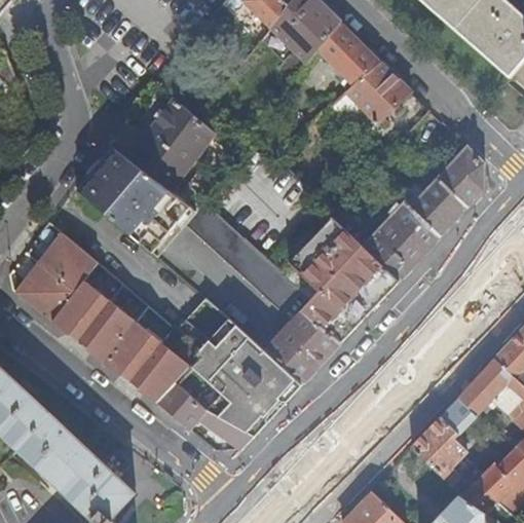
[(244,0),(270,27),(292,0),(244,0)]
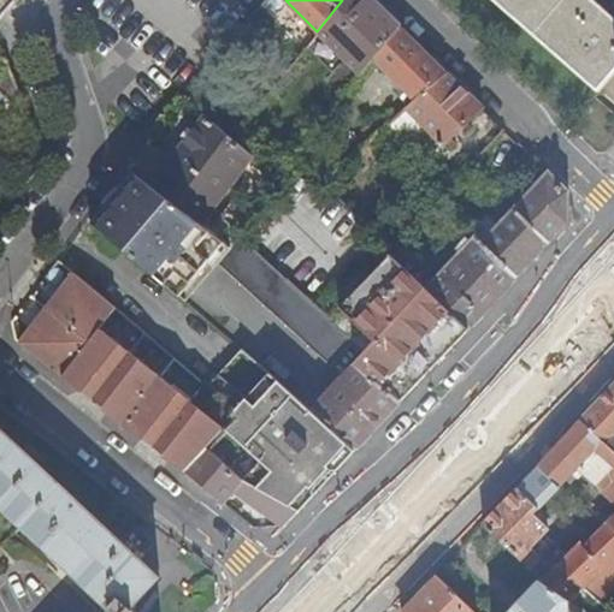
[(371,57),(397,24),(372,0),(342,0),(317,31),(359,72),(371,57)]
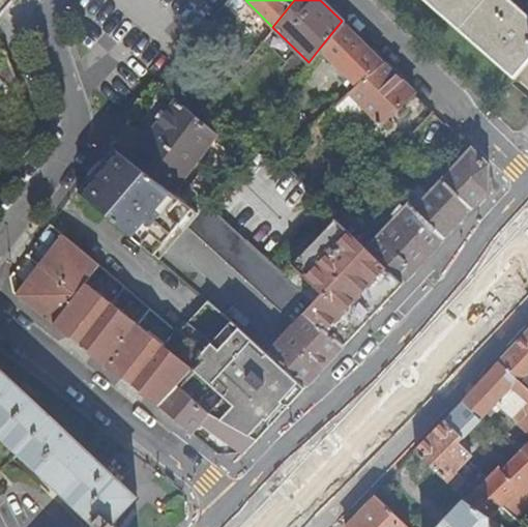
[(426,0),(527,88),(527,13),(511,0),(426,0)]
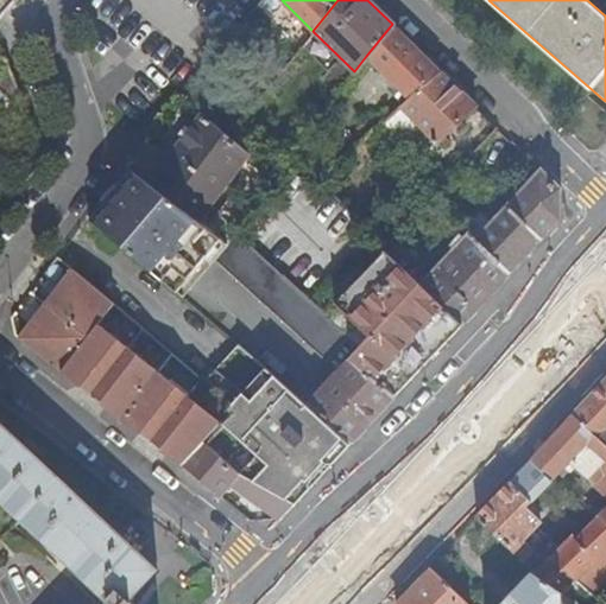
[(409,97),(439,70),(392,24),(366,56),(409,97)]
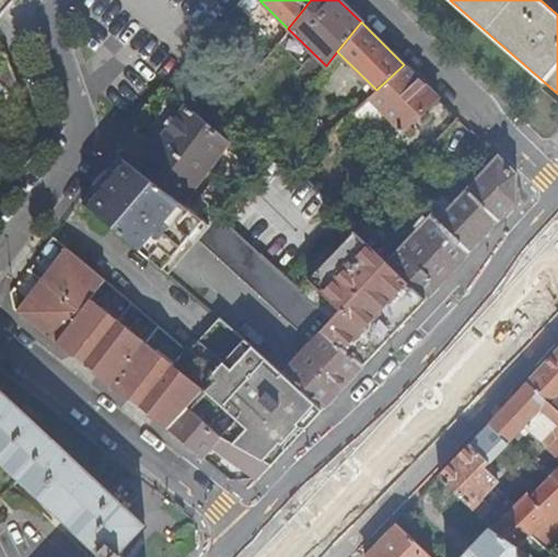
[(0,84),(9,91),(15,81),(4,54),(0,65),(0,84)]
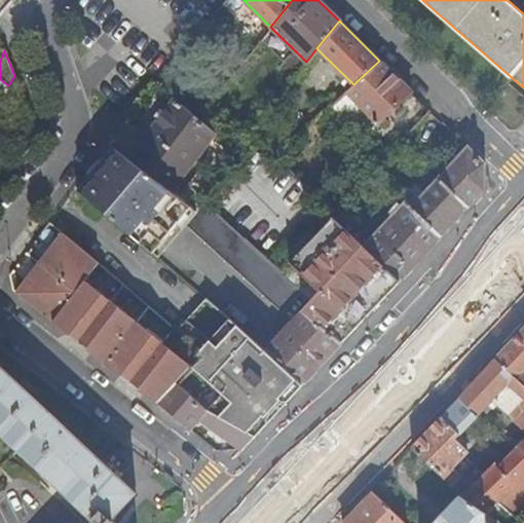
[(377,121),(411,91),(379,61),(353,84),(346,90),(352,98),(377,121)]
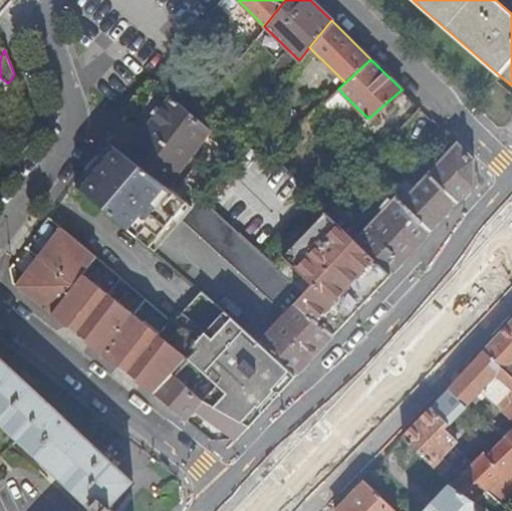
[(0,93),(3,89),(8,83),(0,77),(0,93)]
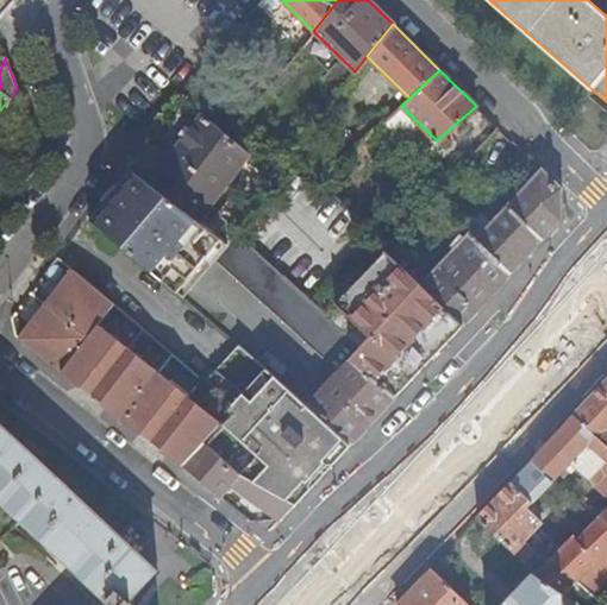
[(381,124),(388,132),(408,113),(401,105),(381,124)]
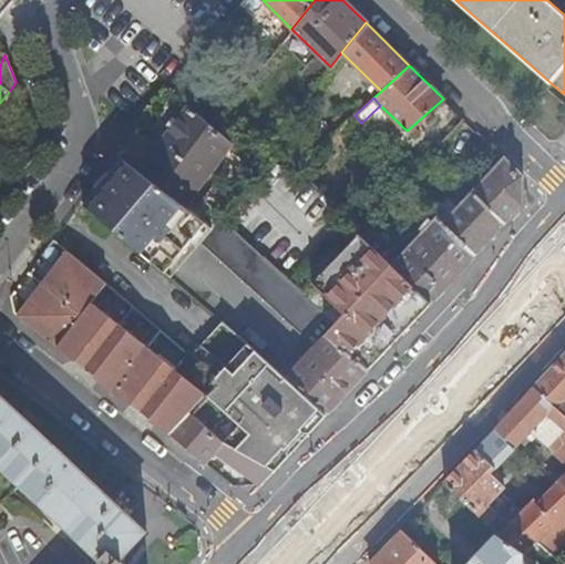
[(205,221),(213,211),(225,195),(216,187),(211,182),(201,194),(193,187),(229,141),(211,126),(185,105),(136,170),(205,221)]
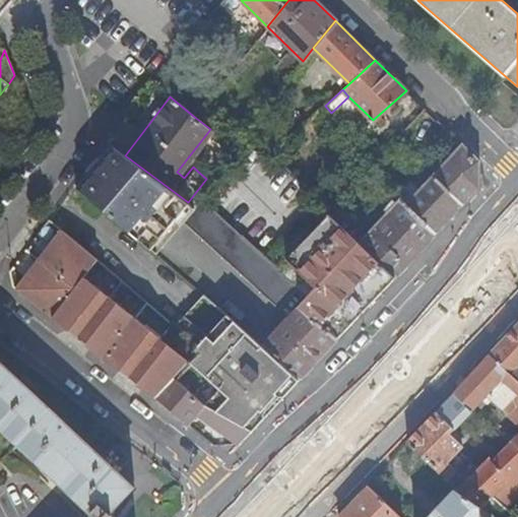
[(223,140),(198,172),(206,179),(233,147),(223,140)]
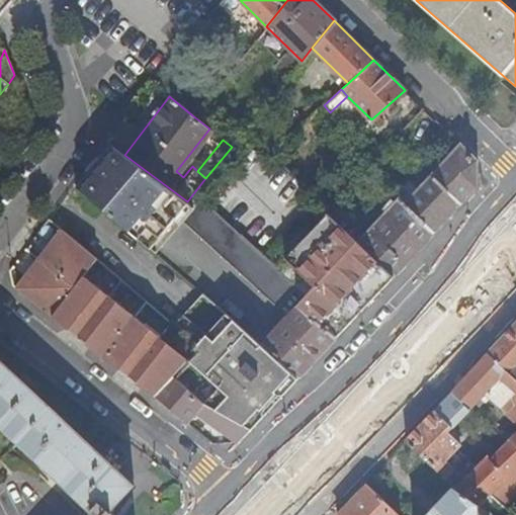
[(111,146),(107,143),(95,156),(100,159),(111,146)]
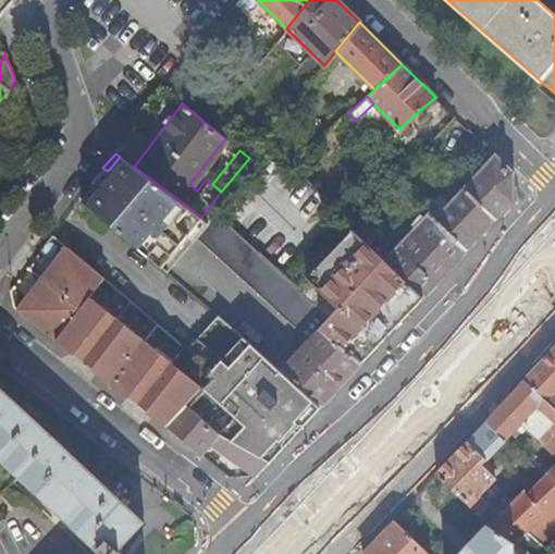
[(434,219),(466,249),(512,199),(512,172),(494,155),(434,219)]
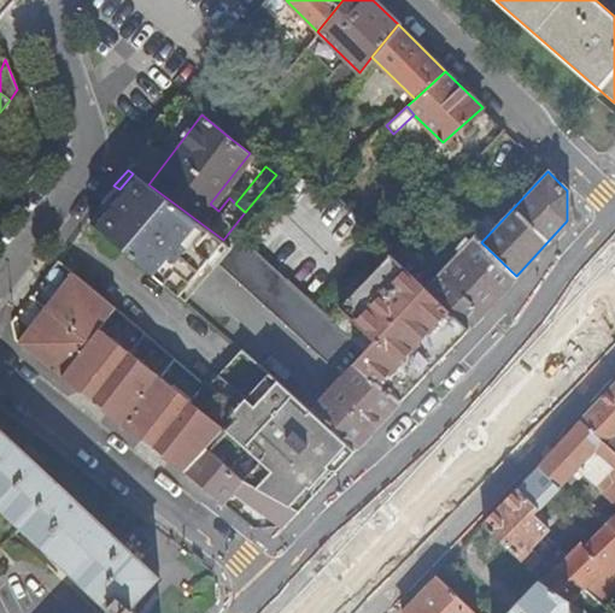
[(322,357),(345,332),(328,317),(232,229),(223,240),(148,184),(133,174),(119,189),(124,194),(111,208),(106,204),(93,220),(183,296),(215,260),(322,357)]
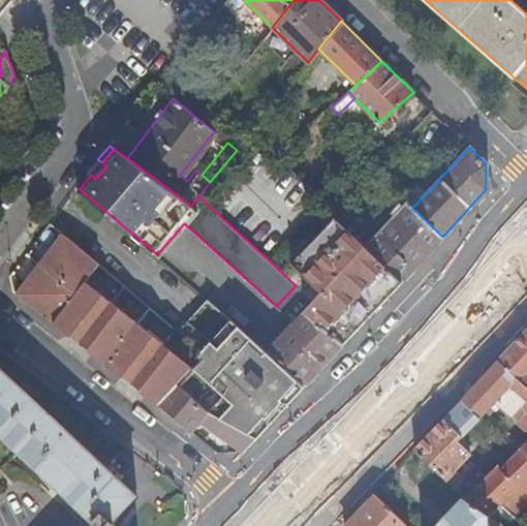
[(88,171),(87,172),(91,175),(95,179),(106,166),(102,162),(97,159),(88,171)]
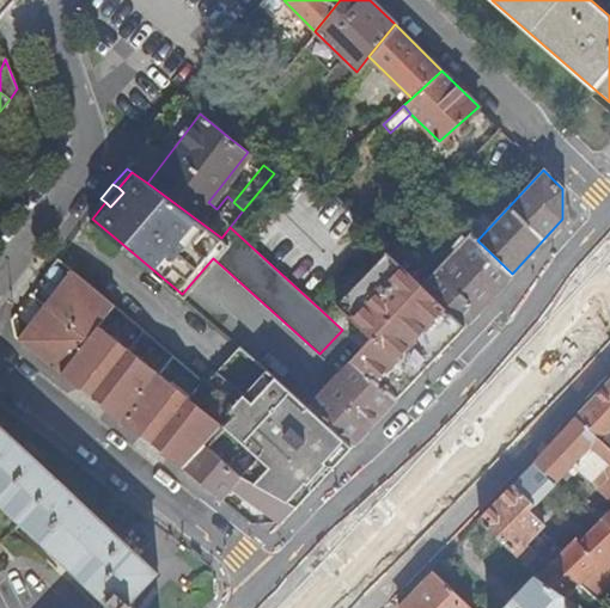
[(87,214),(92,219),(105,202),(101,198),(87,214)]
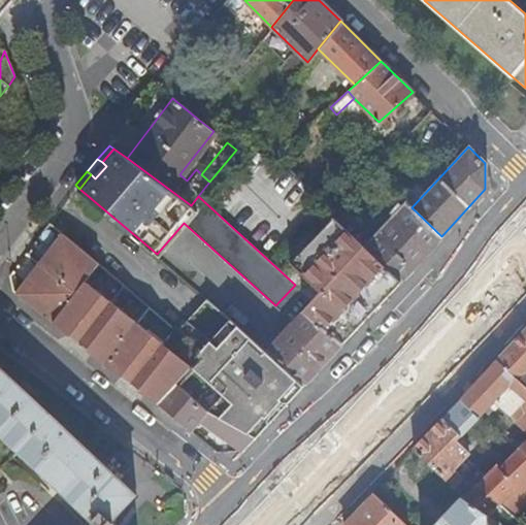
[(363,248),(399,282),(441,236),(412,207),(405,202),(363,248)]
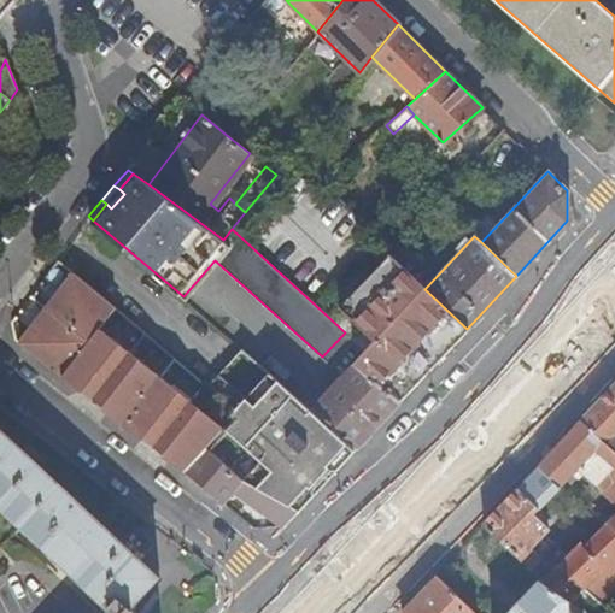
[(353,364),(399,401),(467,329),(425,289),(388,254),(328,317),(345,332),(364,352),(353,364)]
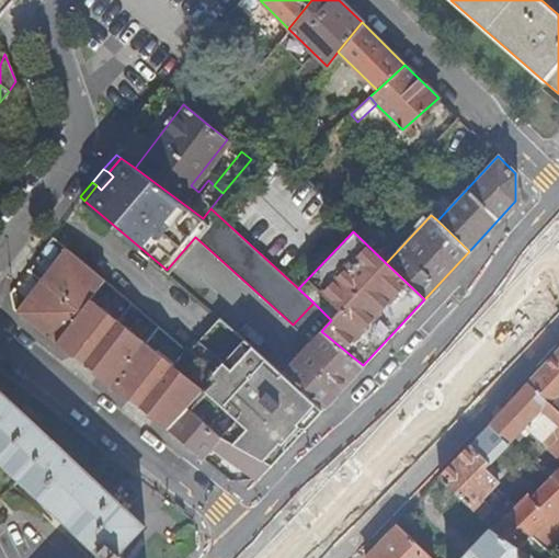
[(150,416),(168,429),(185,408),(202,389),(87,299),(103,279),(65,247),(15,310),(70,353),(71,351),(95,369),(94,372),(126,397),(127,395),(151,413),(150,416)]
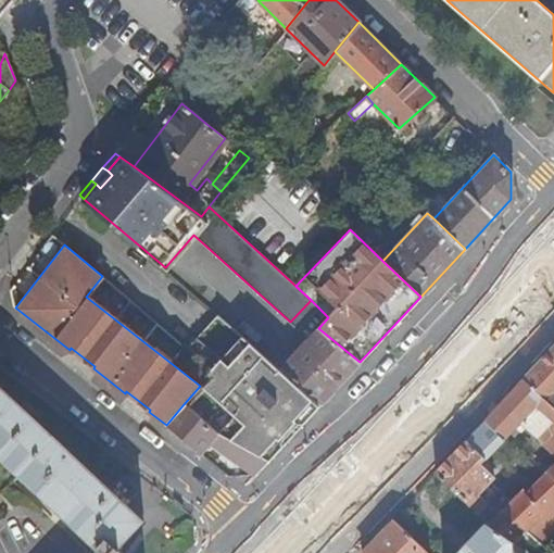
[(242,334),(319,404),(360,362),(318,328),(300,347),(257,310),(239,330),(242,334)]
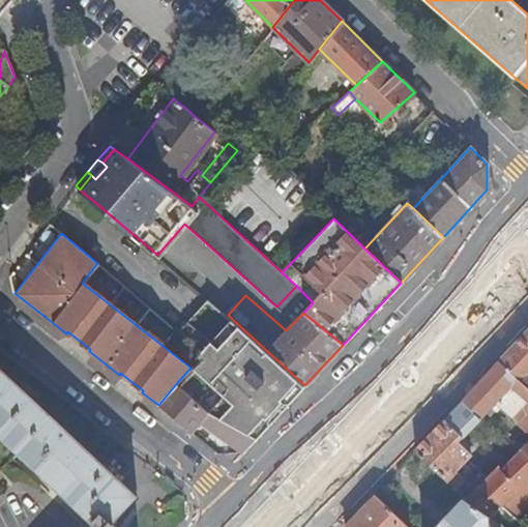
[(201,351),(231,318),(228,315),(206,296),(176,330),(198,349),(201,351)]
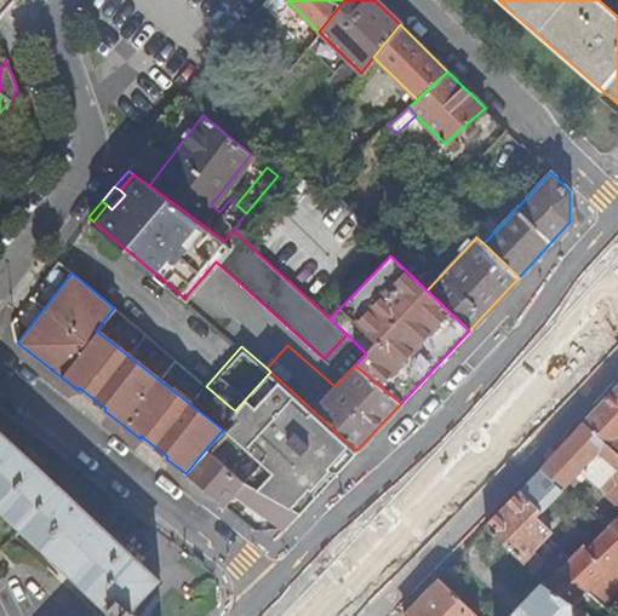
[(270,496),(298,512),(356,450),(270,372),(235,410),(232,408),(225,416),(230,420),(223,430),(205,450),(238,478),(249,485),(270,496)]
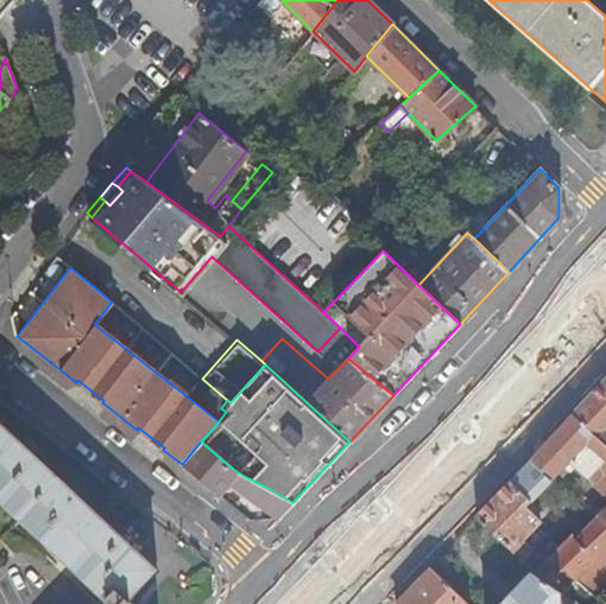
[(605,374),(604,376),(572,413),(605,443),(605,374)]
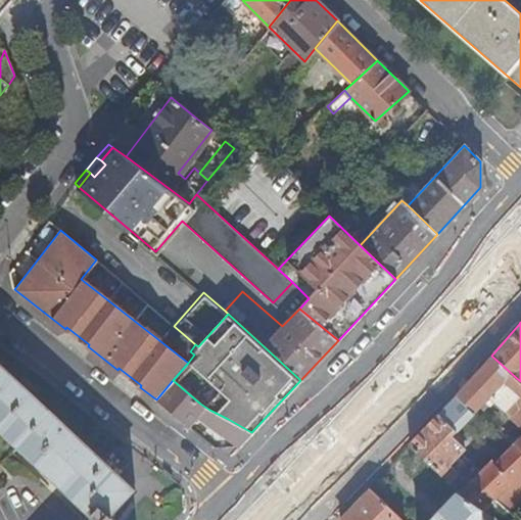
[(520,381),(491,356),(456,394),(473,410),(483,399),(488,403),(492,398),(520,423),(520,434),(510,445),(511,445),(515,442),(520,448),(520,381)]
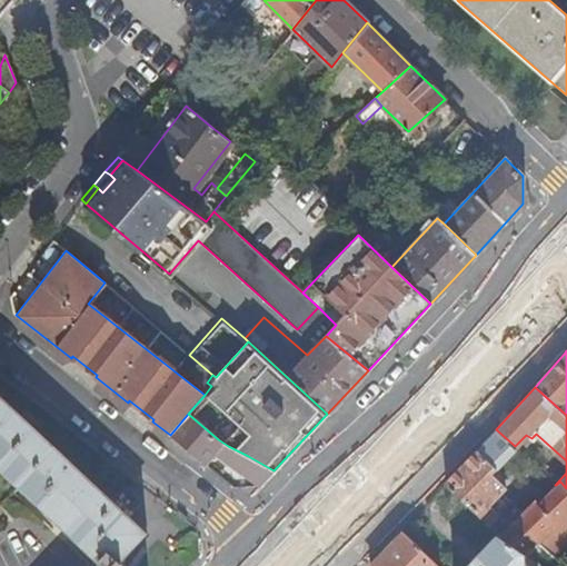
[(123,565),(125,565),(120,563),(147,534),(13,410),(0,397),(0,466),(60,523),(63,519),(72,527),(70,530),(105,564),(102,565),(123,565)]
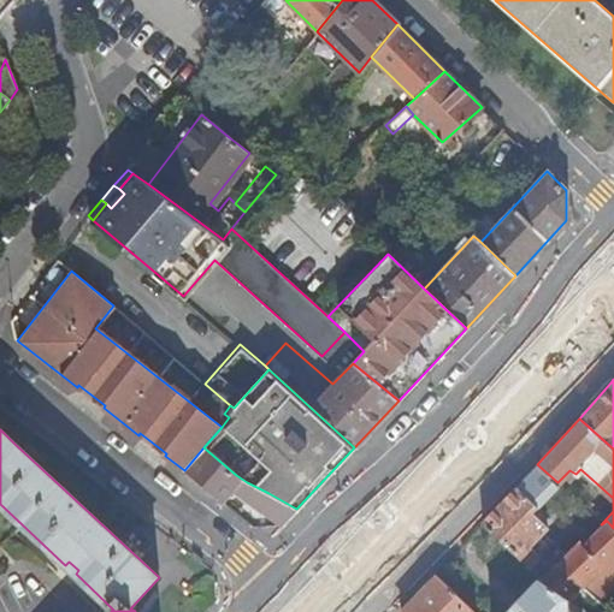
[(222,500),(228,505),(236,495),(247,482),(236,475),(204,447),(184,470),(188,473),(220,500),(222,500)]
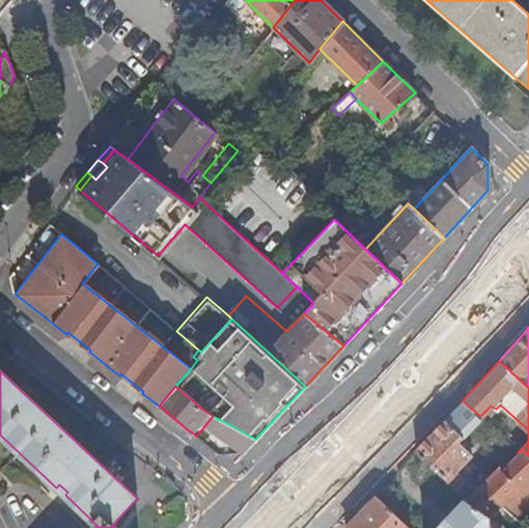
[(474,424),(455,407),(415,449),(416,449),(466,498),(467,499),(479,485),(501,505),(514,518),(528,502),(528,485),(525,482),(528,478),(528,455),(523,449),(519,452),(518,452),(500,469),(498,467),(486,478),(474,466),(479,461),(458,440),(474,424)]
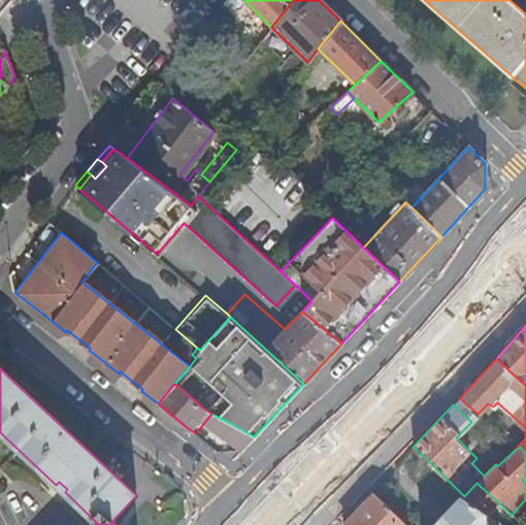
[(202,425),(222,435),(230,423),(211,414),(202,425)]
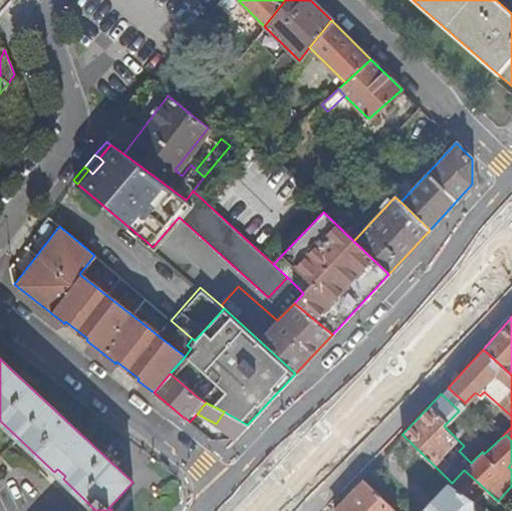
[(216,424),(237,436),(247,425),(224,412),(216,424)]
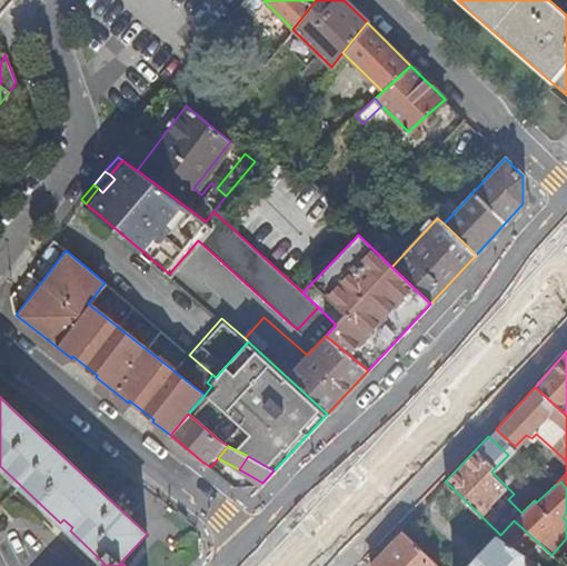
[(500,535),(499,534),(466,565),(541,565),(535,559),(534,559),(526,553),(537,542),(514,520),(500,535)]
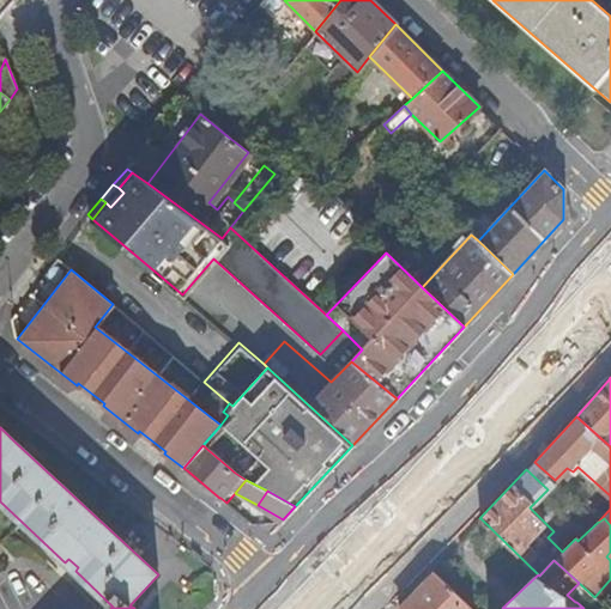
[(473,608),(434,571),(398,608),(473,608)]
